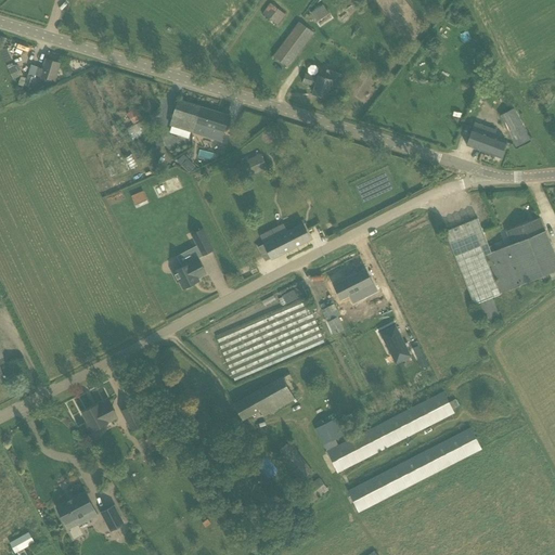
[(346,9),(349,13),(364,0),(350,0),(352,3),(346,9)]
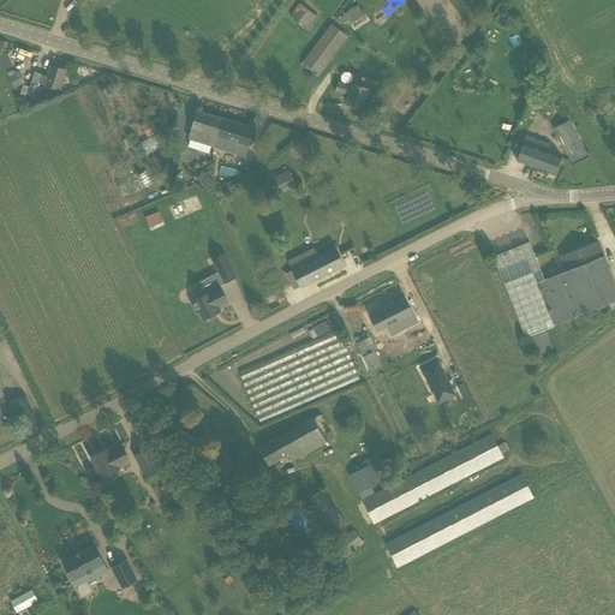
[(309,27),(317,16),(299,3),(291,15),(309,27)]
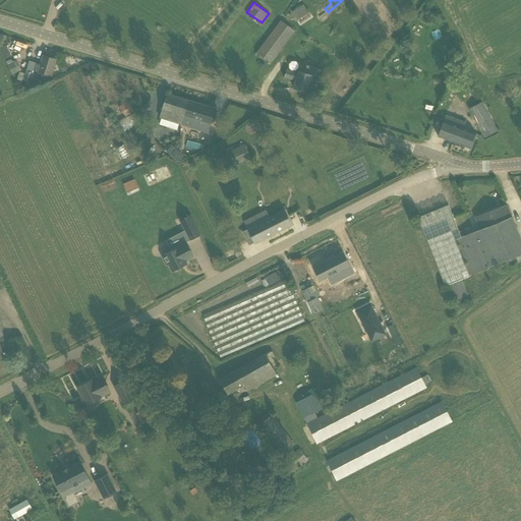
[(303,3),(293,11),(300,20),(310,13),(303,3)]
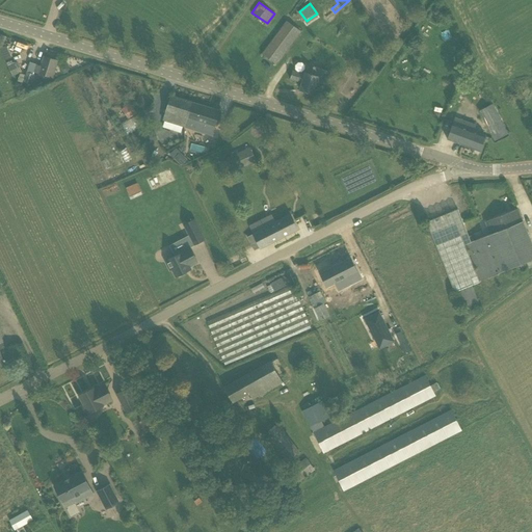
[(275,64),(300,30),(287,21),(262,54),(275,64)]
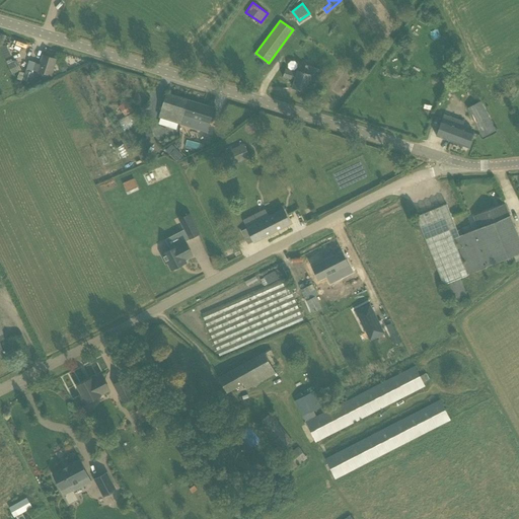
[(401,47),(401,48),(408,53),(412,48),(413,48),(408,43),(405,42),(400,47),(401,47)]
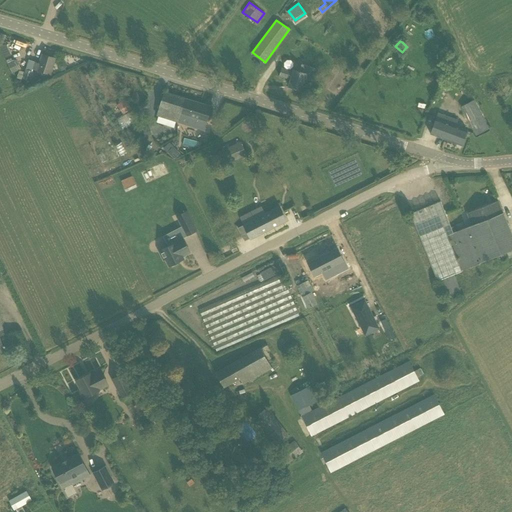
[(50,75),(55,58),(42,54),(39,64),(35,62),(33,70),(50,75)]
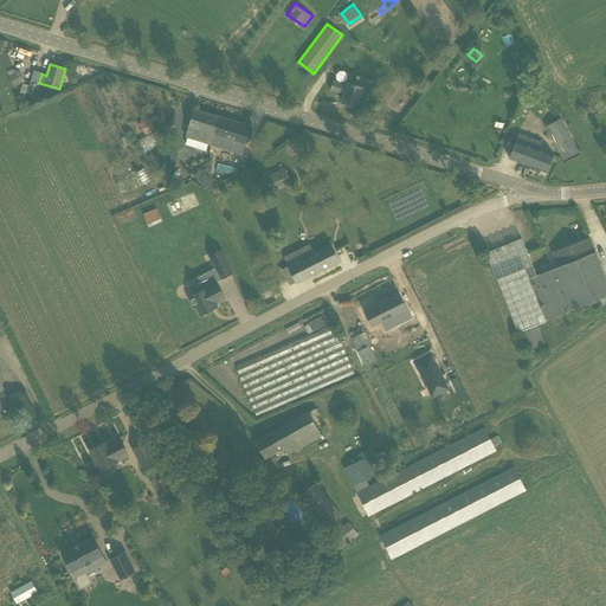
[(24,83),(19,71),(14,72),(13,69),(7,71),(10,75),(14,86),(24,83)]
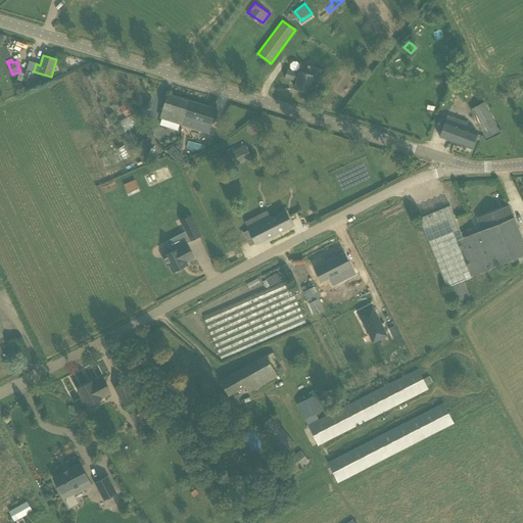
[(294,89),(308,93),(312,82),(318,83),(322,69),(307,65),(305,72),(300,70),(299,73),(287,69),(285,78),(296,81),(294,89)]
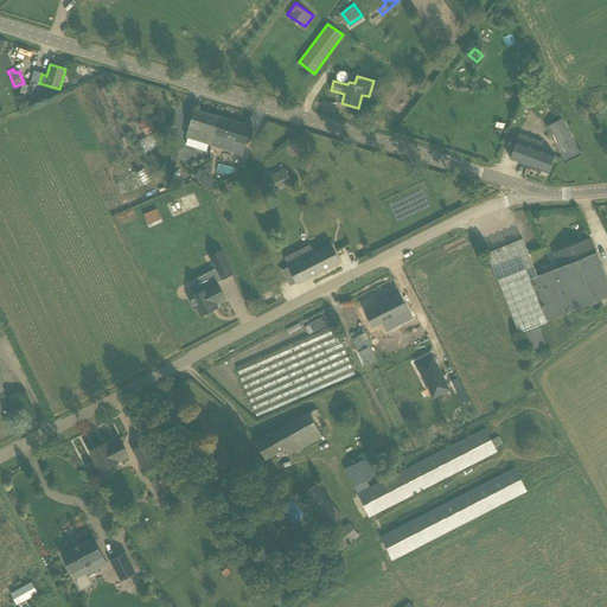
[(39,88),(39,85),(38,84),(30,82),(26,93),(26,94),(39,97),(43,89),(39,88)]
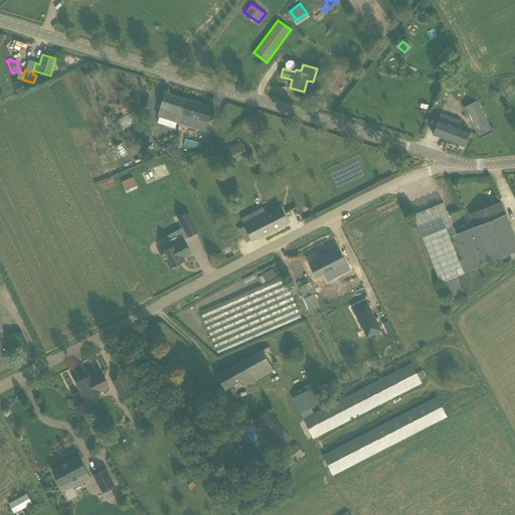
[(180,118),(186,100),(164,93),(157,116),(177,122),(178,118),(180,118)]
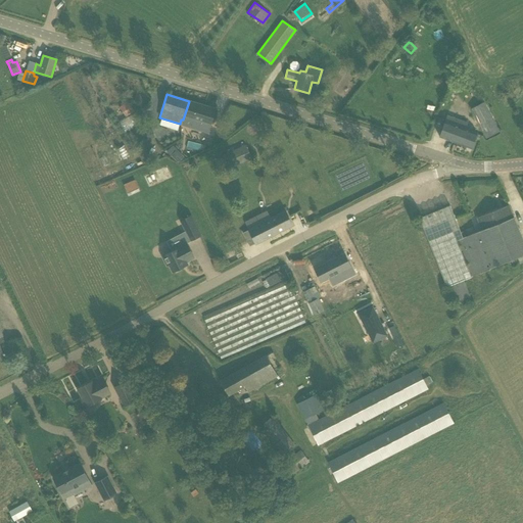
[(120,122),(135,111),(129,101),(113,111),(120,122)]
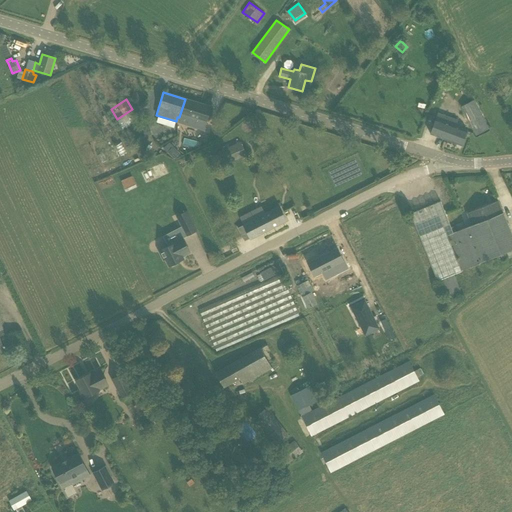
[(203,130),(210,107),(185,99),(179,117),(177,117),(176,121),(203,130)]
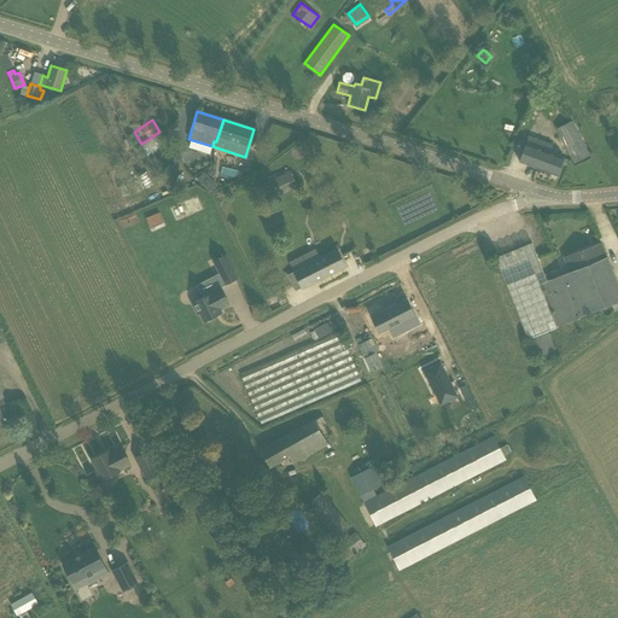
[(573,164),(590,156),(571,121),(555,129),(573,164)]
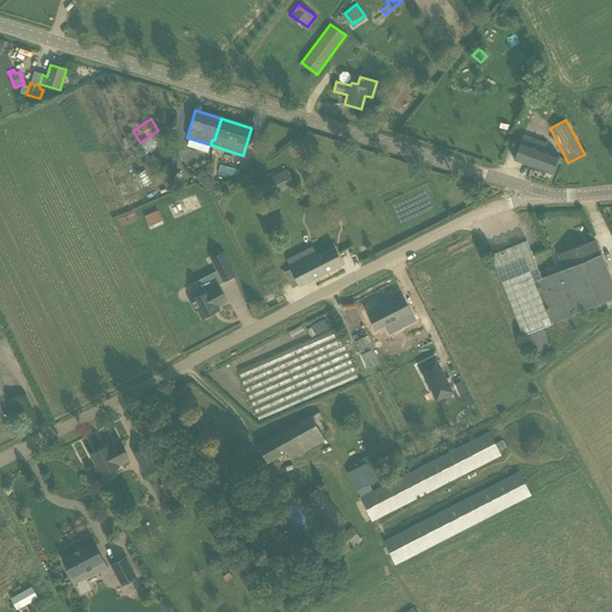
[(524,134),(514,160),(552,175),(558,155),(545,151),(548,144),(524,134)]
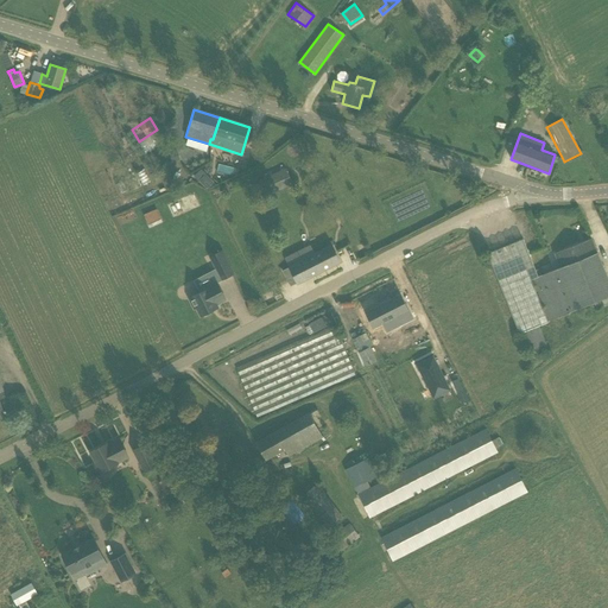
[(177,151),(170,153),(172,163),(179,160),(177,151)]
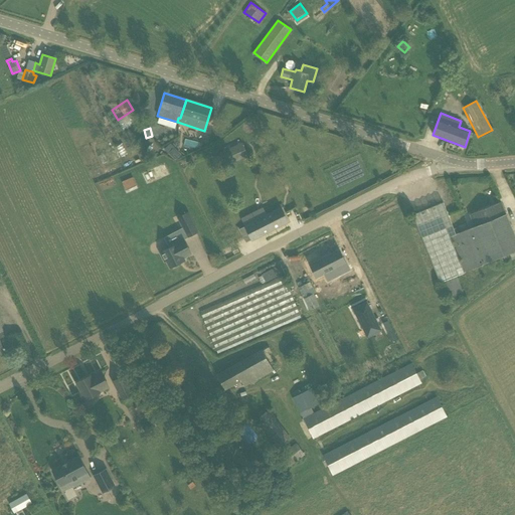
[(225,166),(228,164),(248,155),(242,142),(219,152),(225,166)]
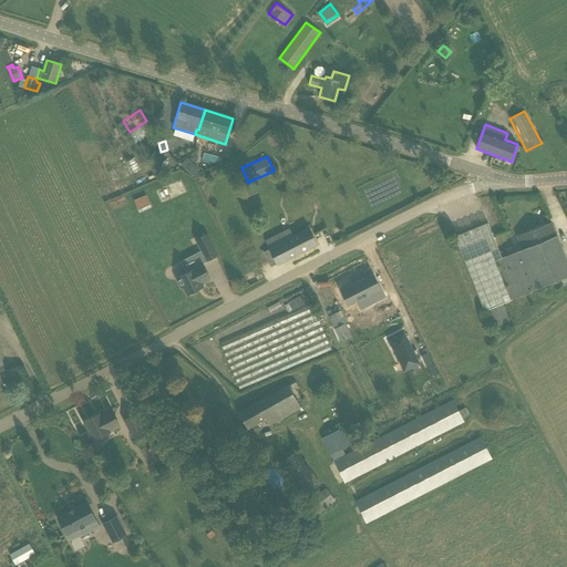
[(196,166),(189,173),(194,177),(200,171),(196,166)]
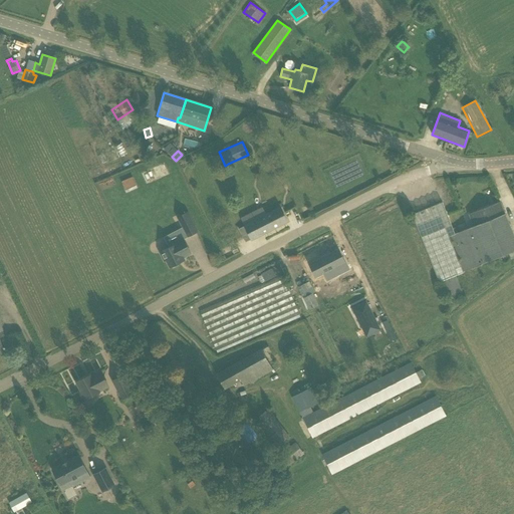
[(138,188),(133,177),(120,182),(125,193),(138,188)]
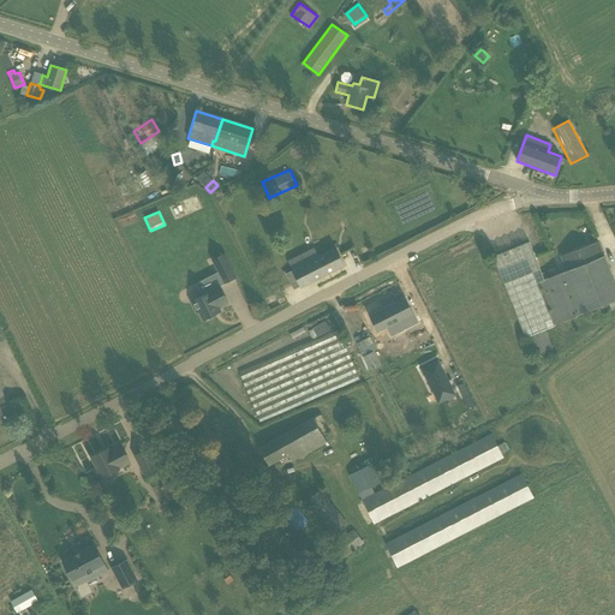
[(538,282),(544,280),(529,242),(493,257),(525,338),(527,336),(545,329),(555,326),(538,282)]
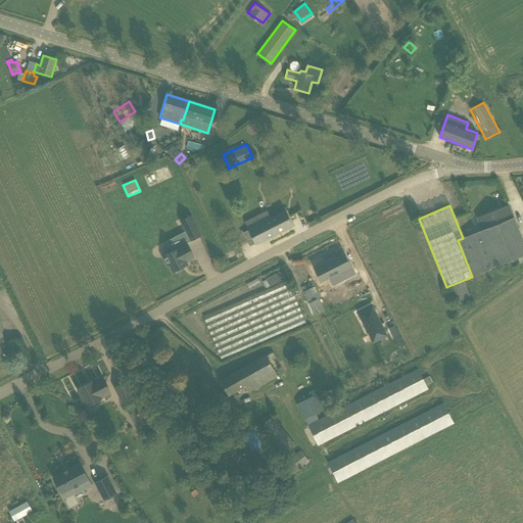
[(477,218),(482,230),(514,218),(509,205),(477,218)]
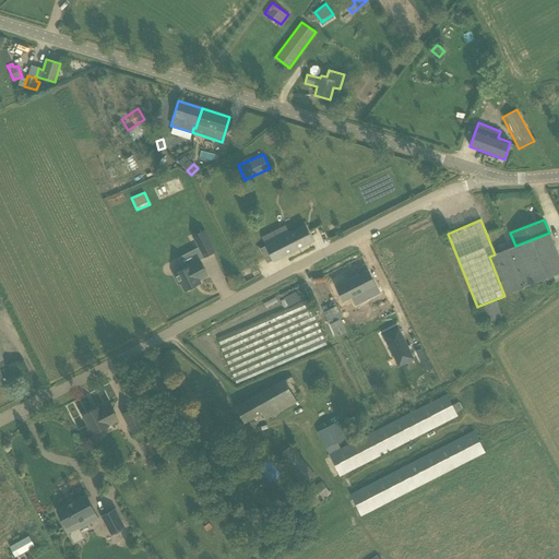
[(273,261),(289,252),(312,241),(305,226),(289,234),(266,246),(261,248),(268,263),(273,260),(273,261)]
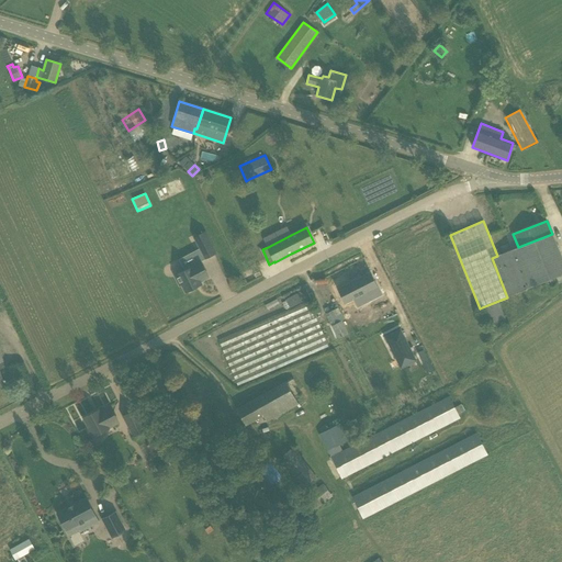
[(193,238),(204,260),(216,254),(205,232),(193,238)]
